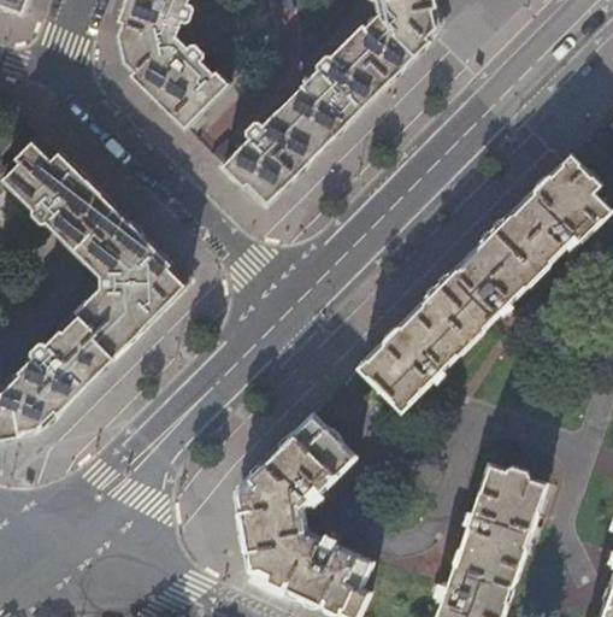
[(0,6),(24,15),(29,0),(0,0),(0,6)]
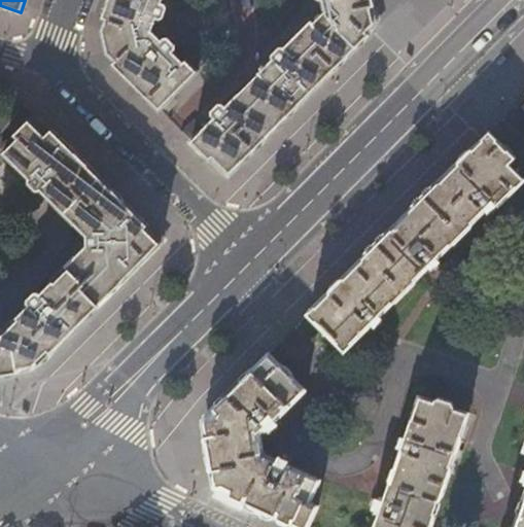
[(111,63),(158,109),(161,105),(167,107),(174,100),(173,93),(195,70),(183,59),(181,62),(174,55),(171,51),(173,48),(173,44),(167,37),(162,38),(160,40),(149,31),(153,19),(158,20),(161,19),(164,8),(163,4),(160,3),(160,0),(106,0),(101,18),(104,19),(100,30),(105,53),(113,61),(111,63)]
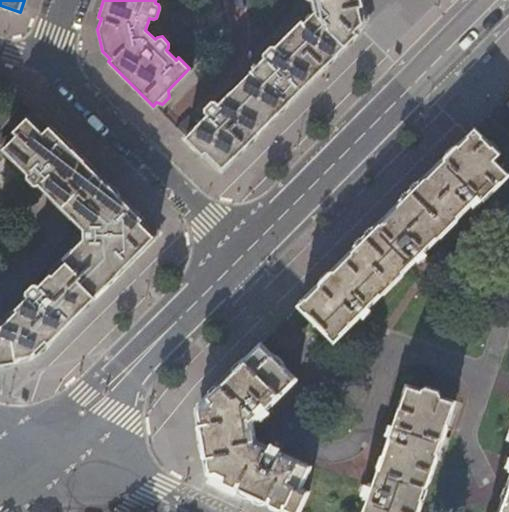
[(183,136),(218,171),(342,47),(366,23),(360,0),(305,0),(307,1),(309,0),(310,6),(311,12),(309,14),(301,22),(297,18),(283,31),(285,34),(272,47),(271,45),(269,46),(260,54),(260,56),(262,57),(258,61),(255,64),(253,61),(249,65),(251,68),(216,103),(215,102),(212,102),(204,110),(204,112),(206,114),(202,117),(183,136)]
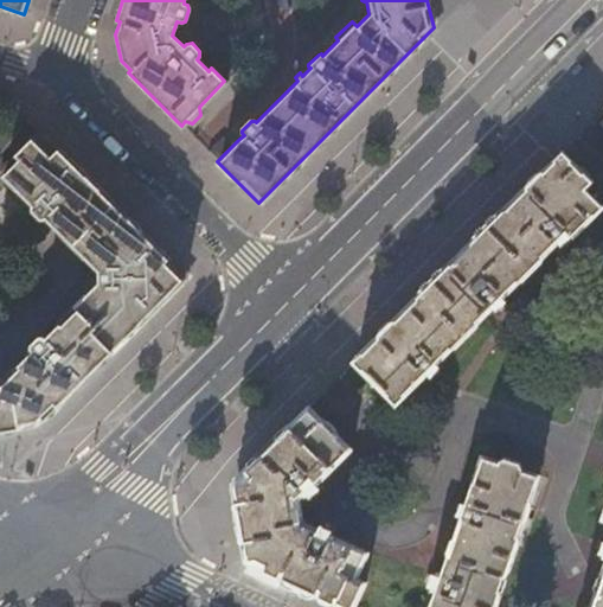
[(0,429),(38,423),(74,389),(110,351),(138,324),(185,276),(38,129),(27,141),(20,139),(11,148),(12,155),(0,167),(0,174),(31,205),(30,208),(29,210),(39,219),(43,221),(45,218),(97,270),(98,281),(70,310),(44,336),(38,336),(30,344),(30,350),(0,379),(0,429)]
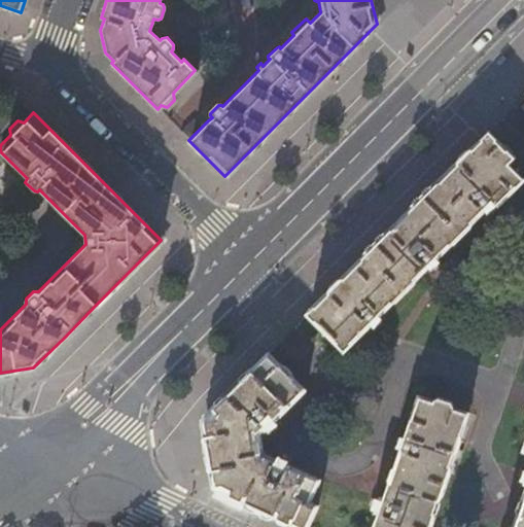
[(306,313),(343,351),(368,326),(369,325),(374,329),(375,328),(377,329),(383,324),(381,322),(383,320),(379,316),(379,315),(426,269),(431,273),(432,271),(434,272),(441,267),(439,266),(441,264),(437,258),(438,257),(485,212),(490,216),(492,214),(493,216),(499,210),(497,209),(522,179),(505,163),(514,155),(499,142),(498,143),(487,132),(306,313)]
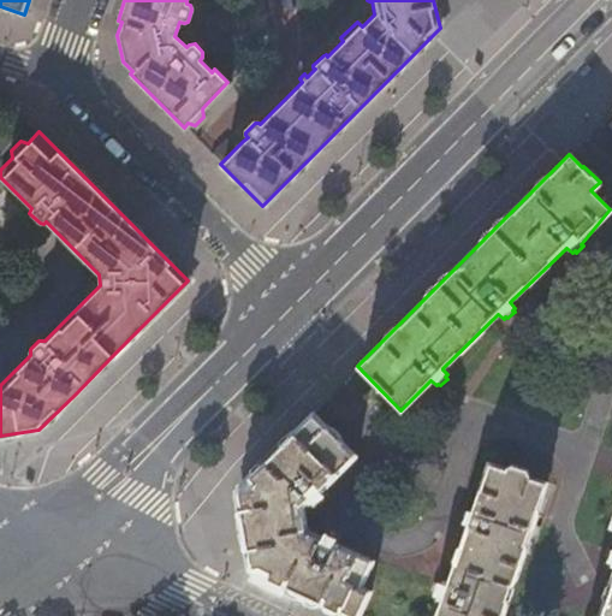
[(251,570),(349,615),(356,615),(368,591),(360,586),(372,560),(337,543),(334,542),(337,535),(333,534),(334,532),(326,529),(325,532),(322,531),(319,537),(304,531),(301,507),(307,501),(314,507),(316,504),(319,507),(326,501),(324,498),(326,496),(320,491),(321,489),(354,456),(312,412),(237,487),(237,489),(251,570)]
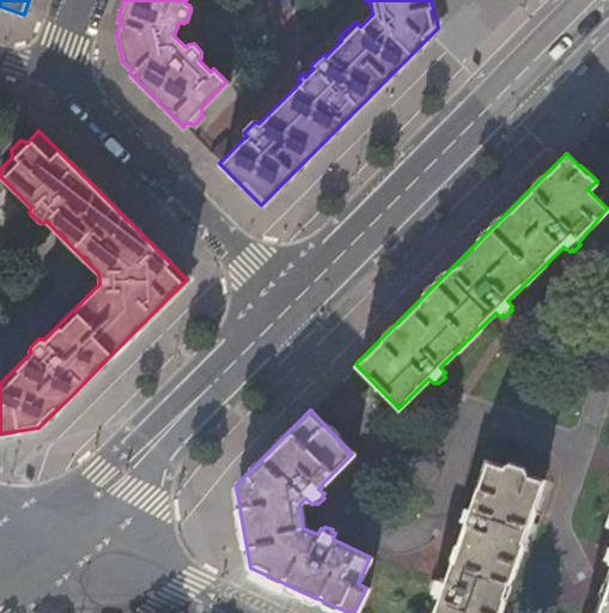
[(432,612),(495,612),(542,480),(525,474),(525,472),(523,468),(509,462),(503,465),(503,466),(486,461),(469,507),(463,504),(462,507),(460,505),(456,519),(458,519),(457,522),(463,523),(444,577),(438,575),(437,577),(434,577),(432,586),(434,587),(433,589),(439,592),(438,596),(432,612)]
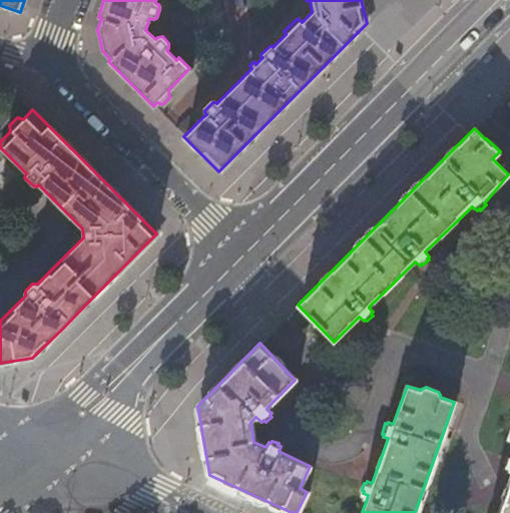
[(509,512),(509,396),(509,400),(509,433),(508,438),(509,438),(509,455),(508,455),(508,457),(505,456),(503,463),(505,464),(504,467),(509,469),(508,470),(509,470),(509,478),(497,512),(495,512),(493,512),(491,512),(488,512),(487,512),(509,512)]
